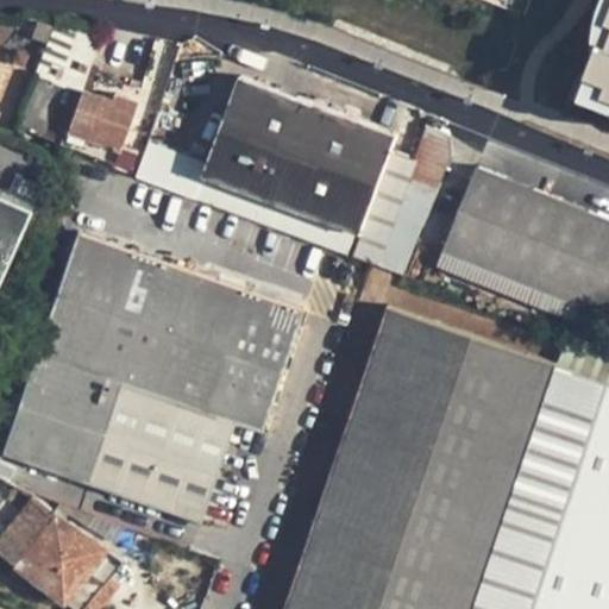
[(57,17),(13,124),(138,168),(159,100),(151,96),(149,105),(115,92),(112,100),(81,89),(85,81),(101,31),(57,17)]
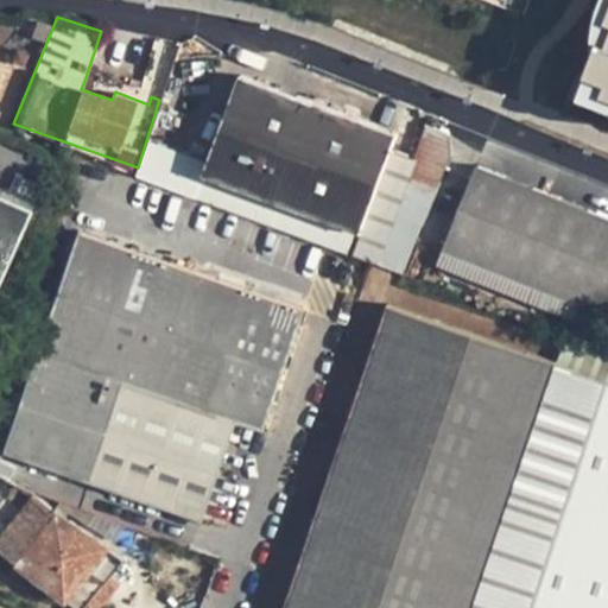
[(607,20),(580,103),(607,113),(607,20)]
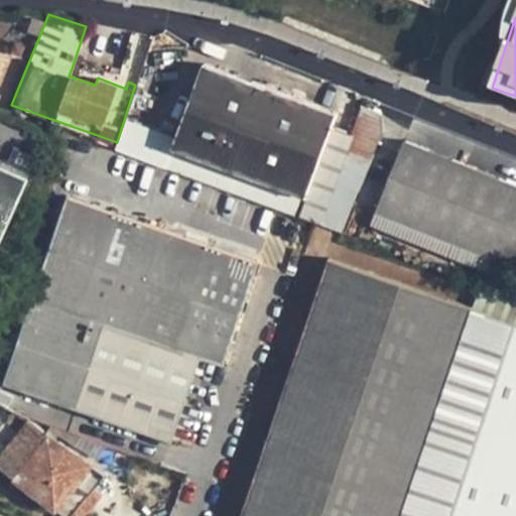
[(206,63),(197,86),(247,104),(255,82),(206,63)]
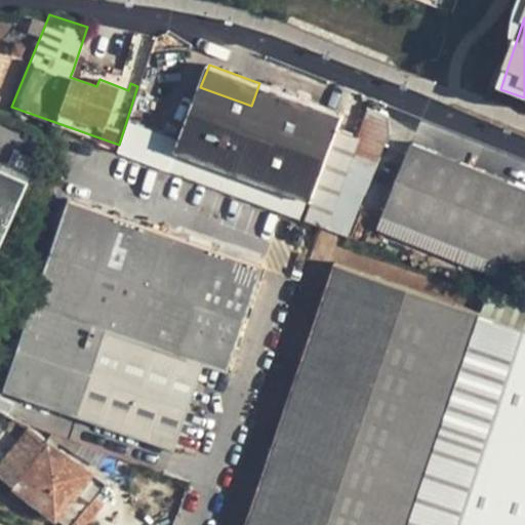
[(73,70),(70,77),(96,86),(99,79),(73,70)]
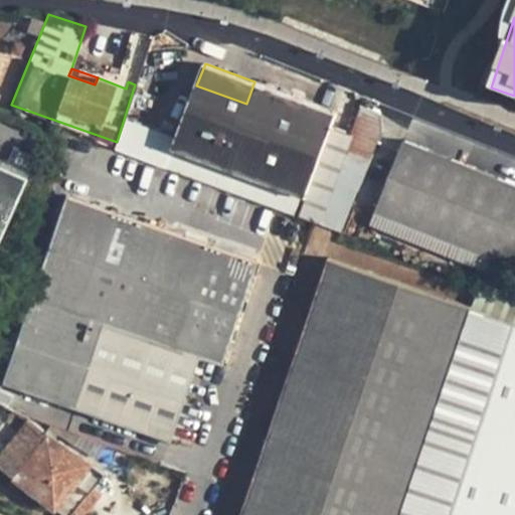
[(338,113),(254,81),(246,104),(196,86),(174,148),(307,197),(300,216),(321,224),(351,133),(333,126),(338,113)]
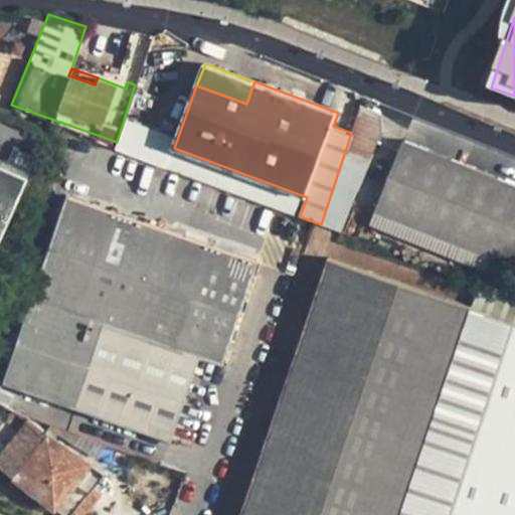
[(135,84),(117,142),(143,152),(147,134),(133,129),(147,90),(135,84)]
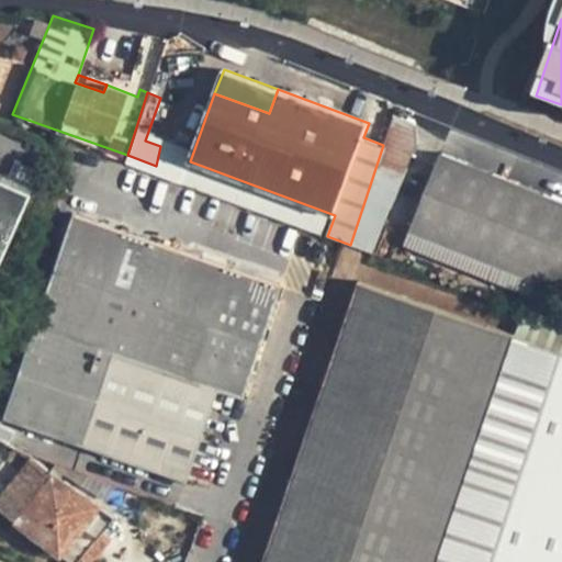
[(394,114),(350,245),(373,253),(417,141),(415,122),(394,114)]
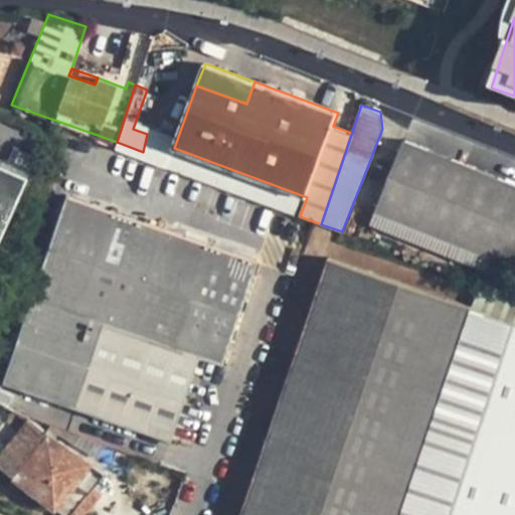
[(514,183),(404,139),(375,212),(495,260),(514,267),(514,183)]
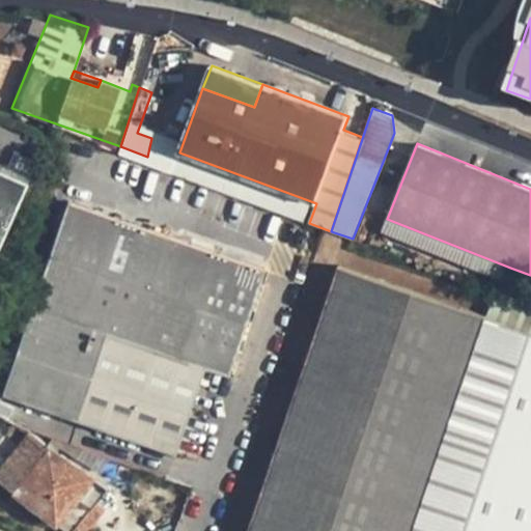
[(0,241),(29,175),(0,161),(0,241)]
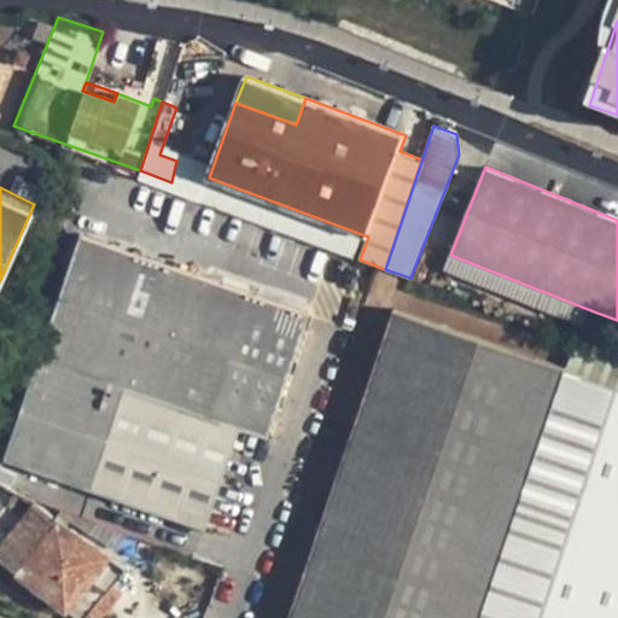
[(80,231),(25,394),(157,461),(134,503),(205,526),(240,421),(268,433),(308,309),(80,231)]
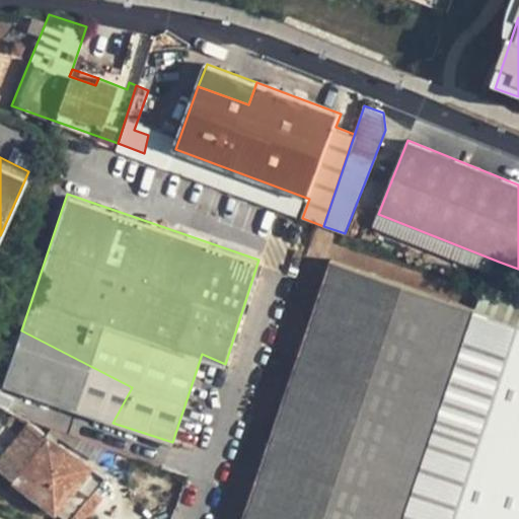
[(499,262),(378,214),(373,226),(494,275),(499,262)]
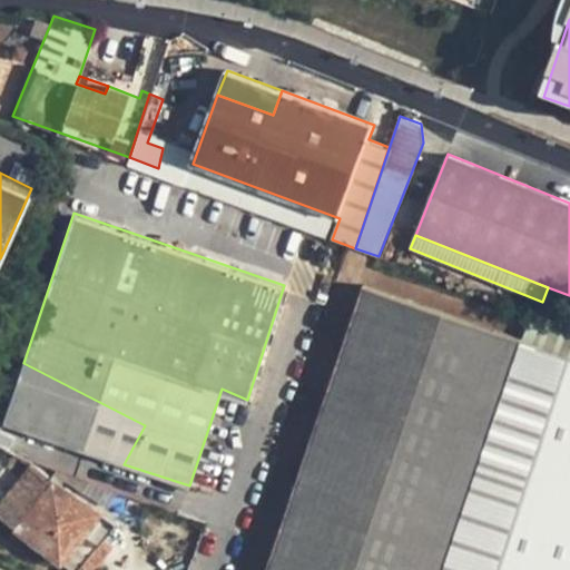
[(569,569),(569,355),(362,287),(267,569),(569,569)]
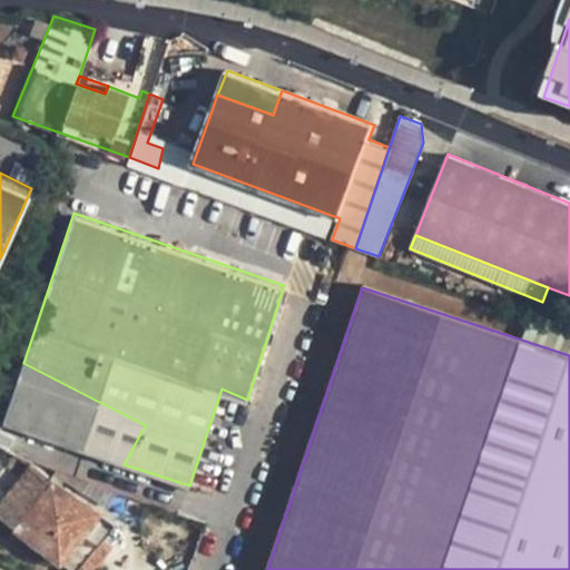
[(23,363),(2,422),(124,464),(145,425),(23,363)]
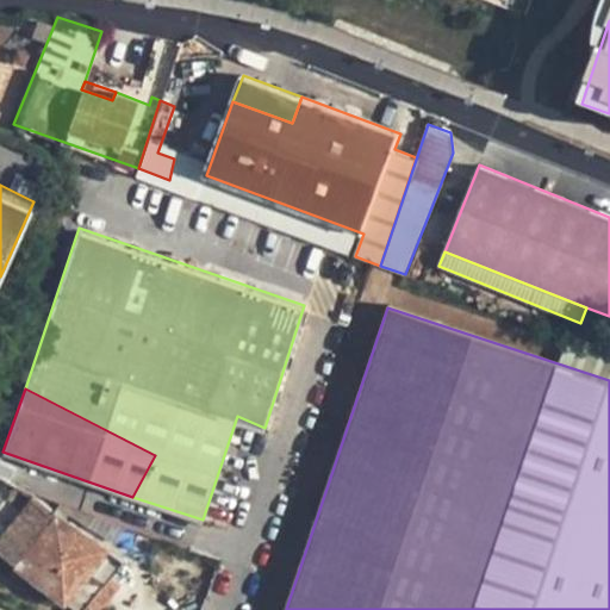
[(32,496),(0,535),(0,553),(78,609),(82,609),(107,580),(122,559),(105,546),(32,496)]
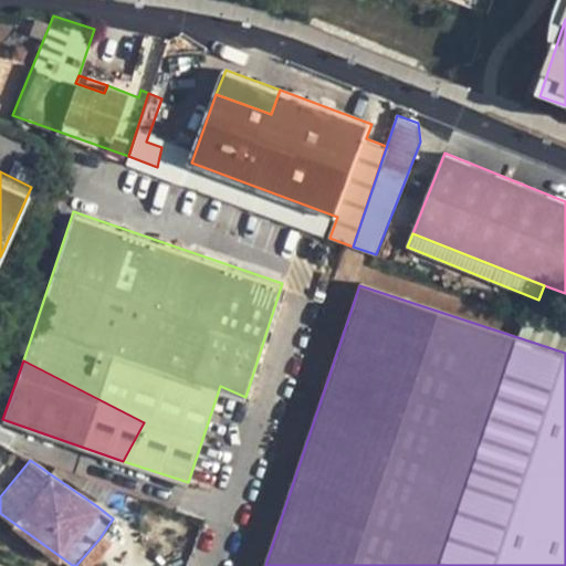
[(94,565),(109,547),(100,538),(76,565),(94,565)]
